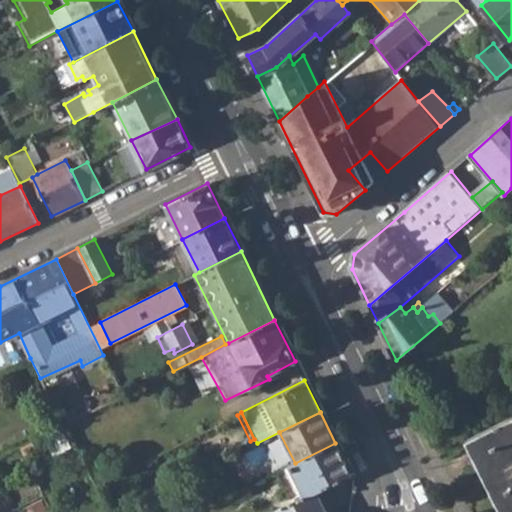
[(511,511),(511,417),(470,439),(505,511),(511,511)]
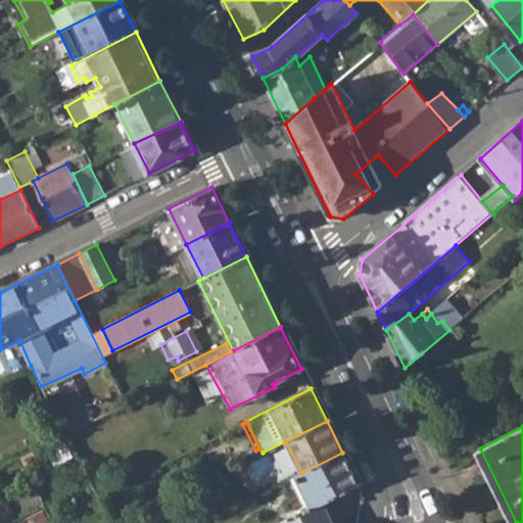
[(296,475),(313,507),(323,501),(344,490),(358,483),(342,453),(301,473),(296,475)]
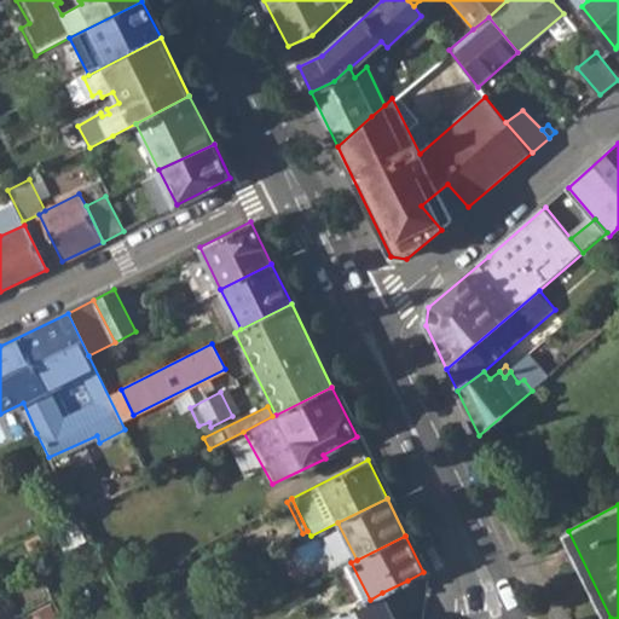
[(435,543),(427,548),(439,572),(447,568),(435,543)]
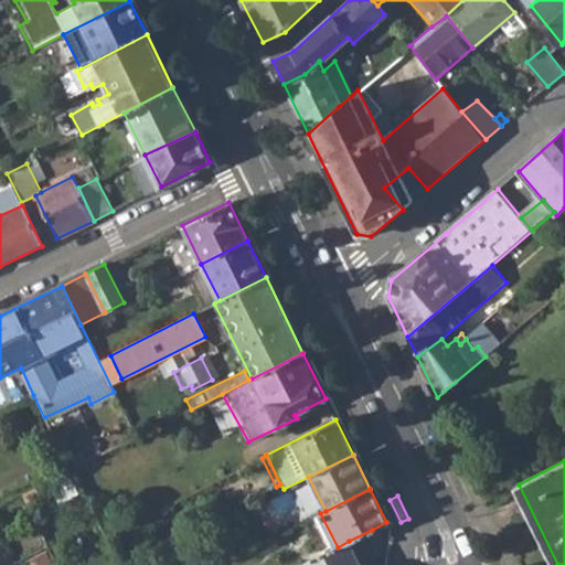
[(301,564),(362,564),(349,541),(338,547),(301,564)]
